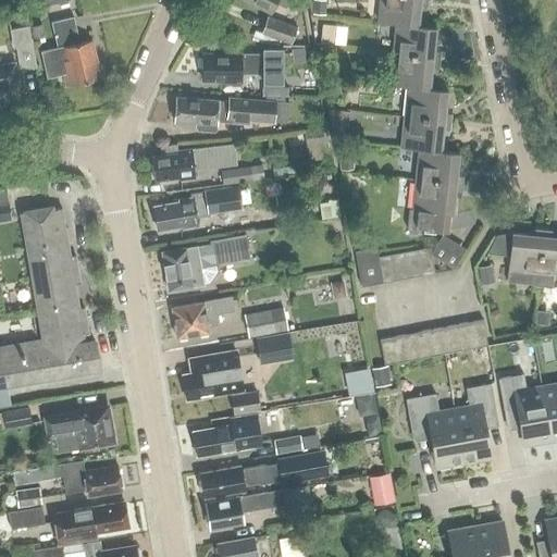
[(244,0),(270,13),(275,1),(286,7),(289,0),(244,0)]
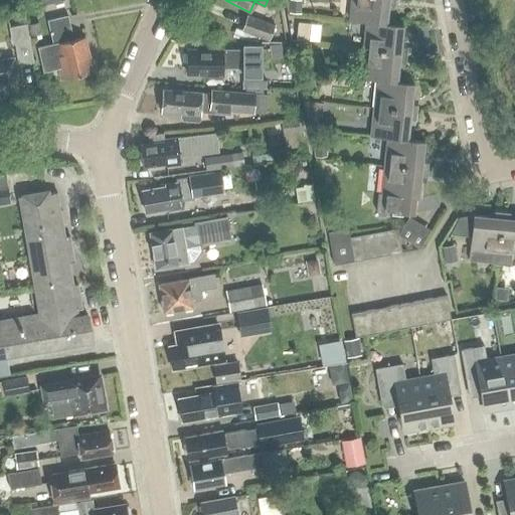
[(297,13),(299,1),(292,0),(290,0),(289,12),(297,13)]
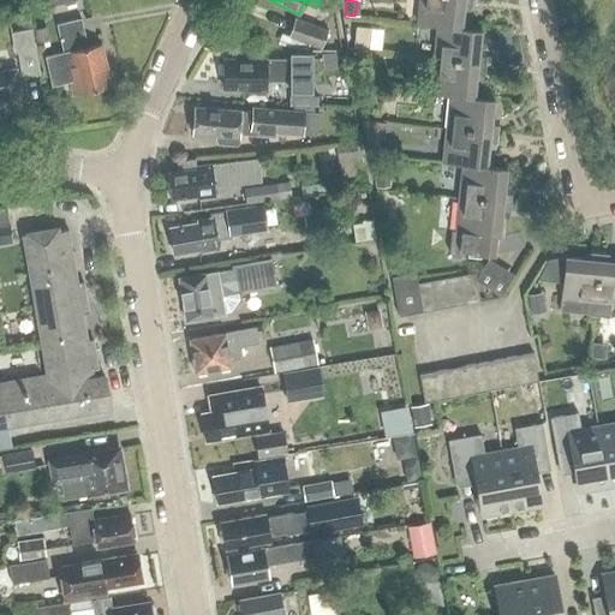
[(471,0),(421,0),(418,23),(439,25),(460,28),(464,5),(471,5),(471,0)]
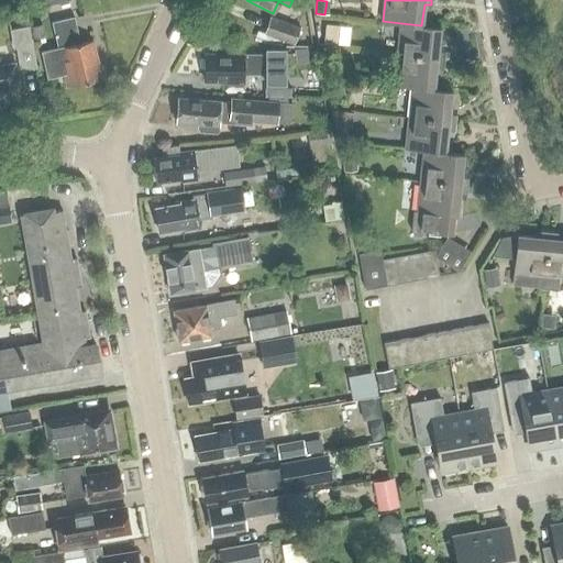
[(300,28),(269,15),(263,33),(294,45),(300,28)]
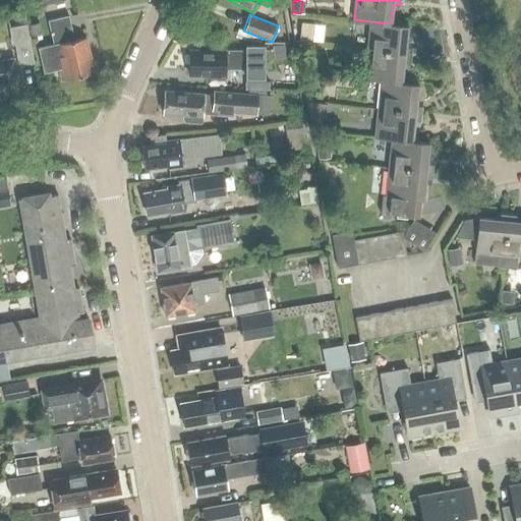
[(88,65),(93,64),(85,38),(74,41),(68,16),(48,21),(53,45),(38,49),(44,73),(59,70),(61,80),(71,78),(71,79),(90,74),(88,65)]
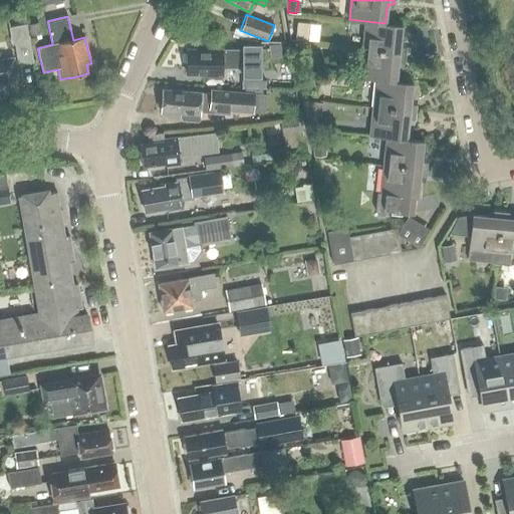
[(309,40),(310,22),(297,21),(296,39),(309,40)]
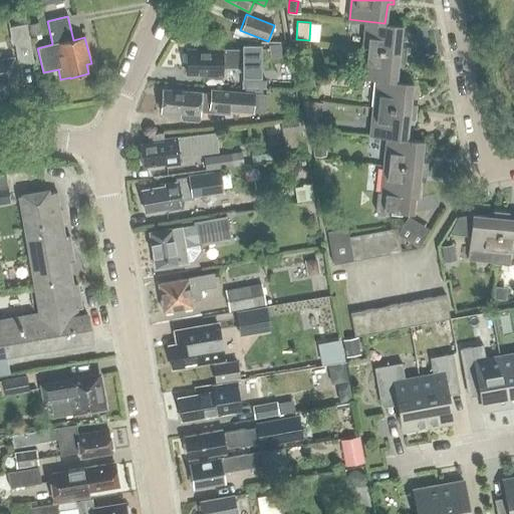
[(403,25),(384,23),(366,21),(363,49),(404,54),(405,46),(400,46),(403,25)]
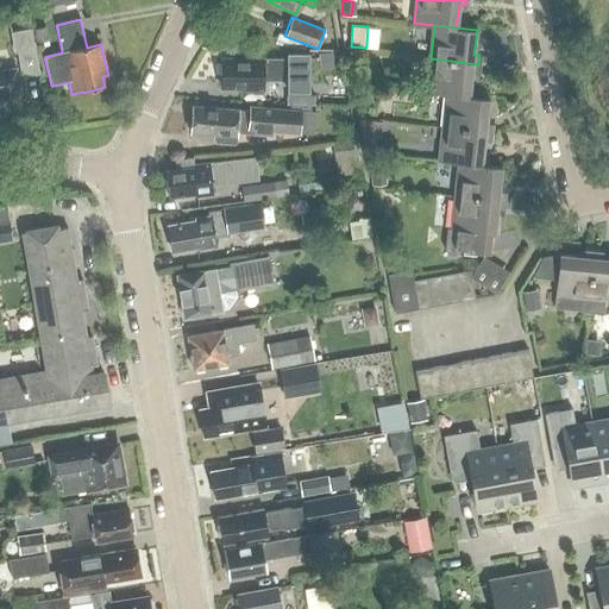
[(50,39),(46,26),(32,29),(36,43),(50,39)]
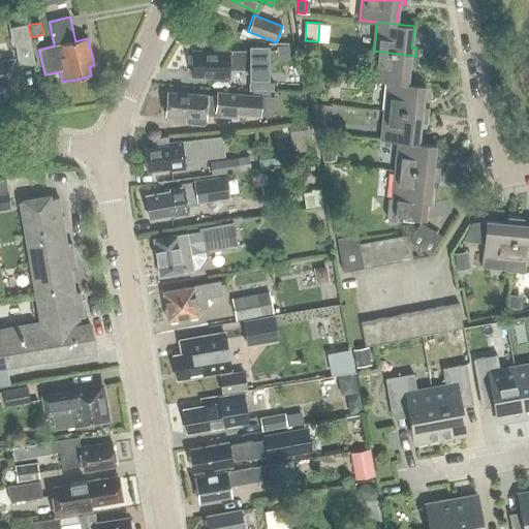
[(16,67),(33,65),(28,24),(10,26),(16,67)]
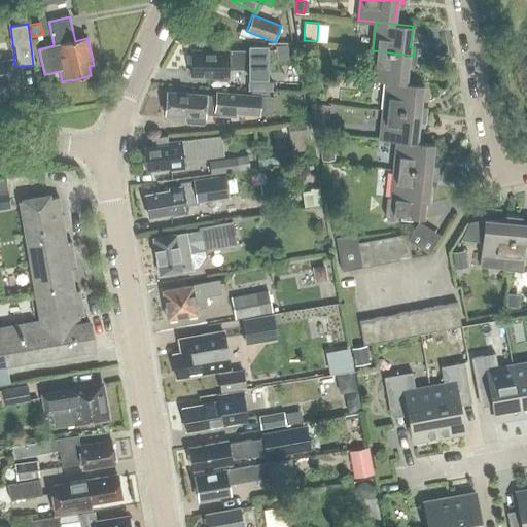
[(248,51),(229,51),(229,50),(229,49),(208,49),(208,53),(191,54),(191,76),(207,76),(207,80),(226,80),(226,71),(230,71),(247,71),(247,78),(267,78),(267,47),(248,47),(248,51)]
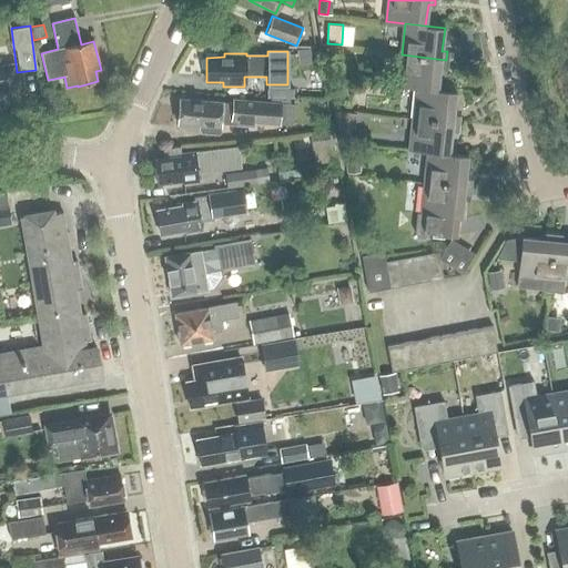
[(446,60),(402,54),(398,85),(416,88),(437,90),(439,69),(445,70),(446,60)]
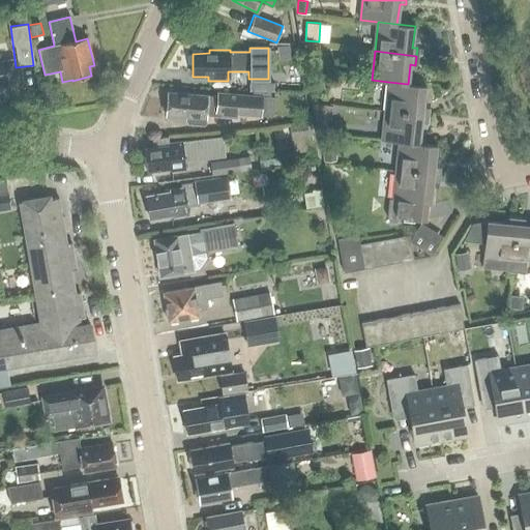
[(326,53),(311,52),(310,63),(325,65),(326,53)]
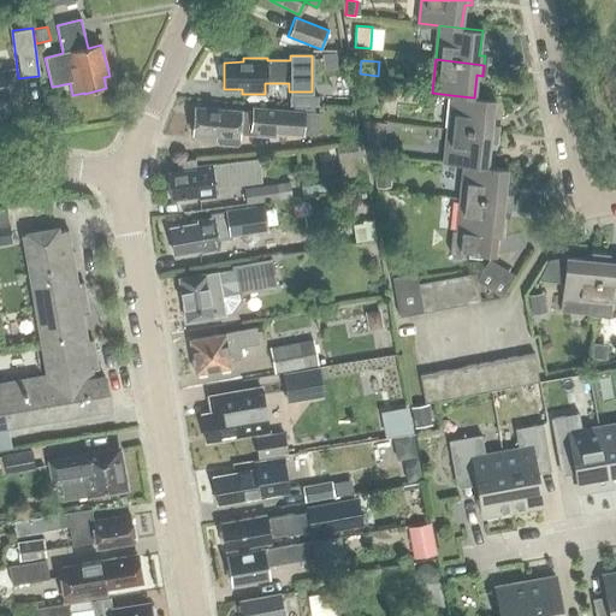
[(0,119),(0,120),(0,119),(0,106),(4,106),(4,107),(22,105),(16,69),(0,71),(0,119)]
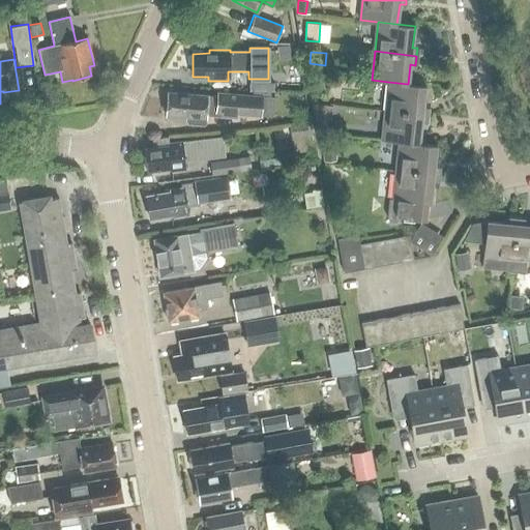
[(315,79),(314,88),(325,89),(322,80),(315,79)]
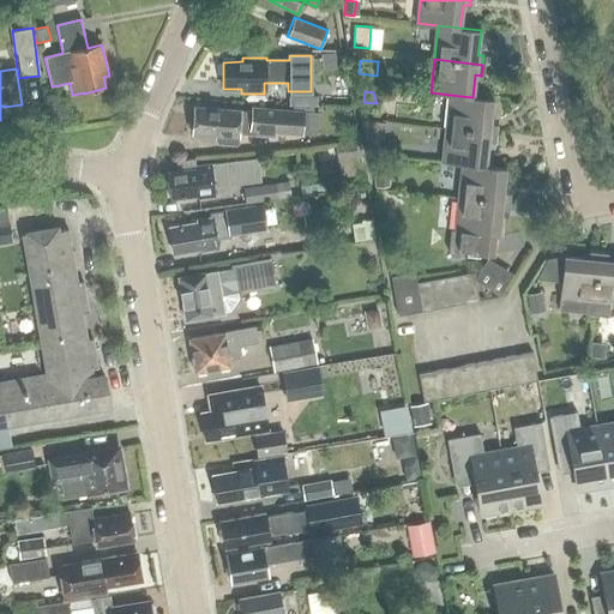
[(450,95),(446,127),(495,133),(497,125),(491,124),(493,100),(473,97),(450,95)]
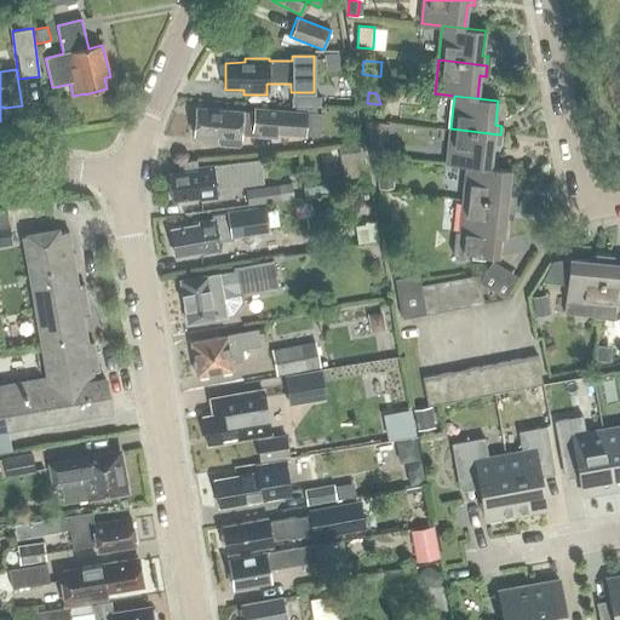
[(195,135),(219,137),(219,141),(222,144),(239,144),(242,142),(242,133),(277,136),(277,131),(305,133),(306,110),(254,107),(254,112),(196,108),(195,135)]
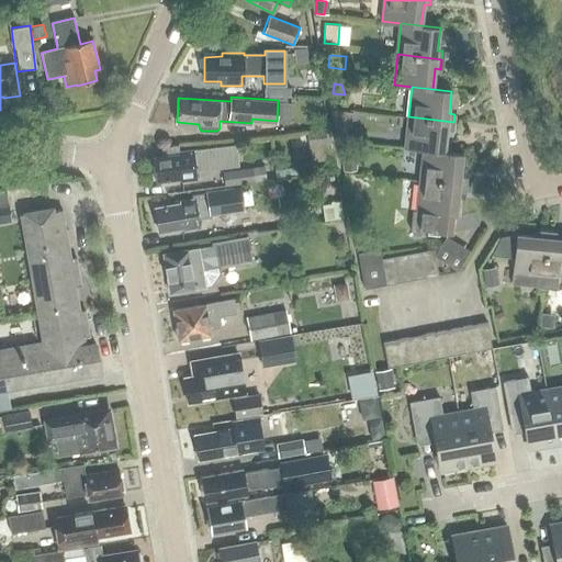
[(453,122),(408,116),(405,147),(423,149),(445,152),(447,131),(452,131),(453,122)]
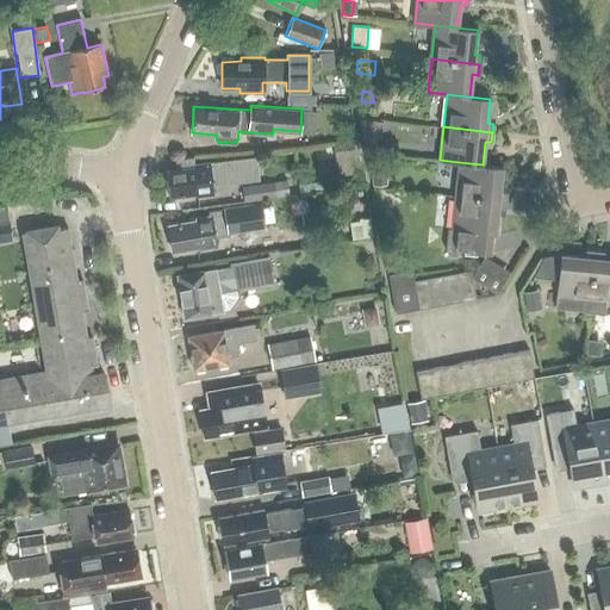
[(380,138),(362,137),(366,154),(379,155),(380,138)]
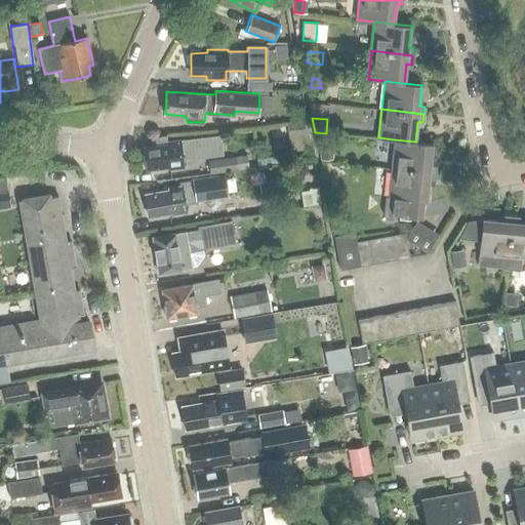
[(306,132),(305,122),(287,124),(290,152),(300,151),(300,154),(290,155),(291,163),(313,160),(309,131),(306,132)]
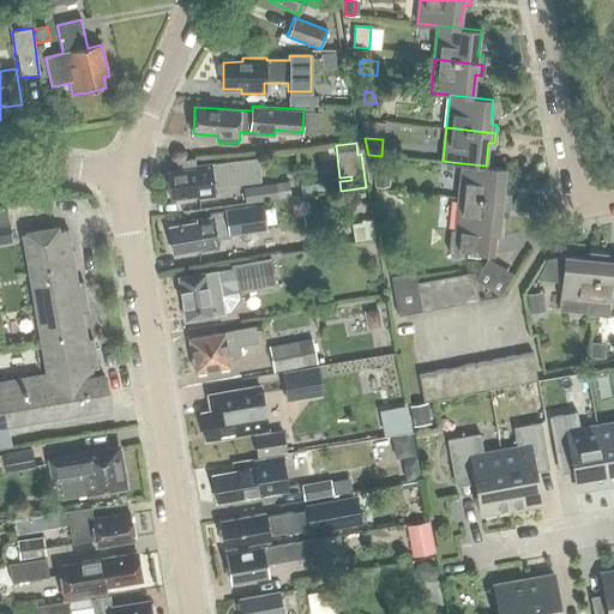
[(215,197),(214,186),(262,180),(259,160),(211,166),(196,168),(196,161),(176,163),(178,172),(168,173),(172,199),(198,197),(198,199),(215,197)]
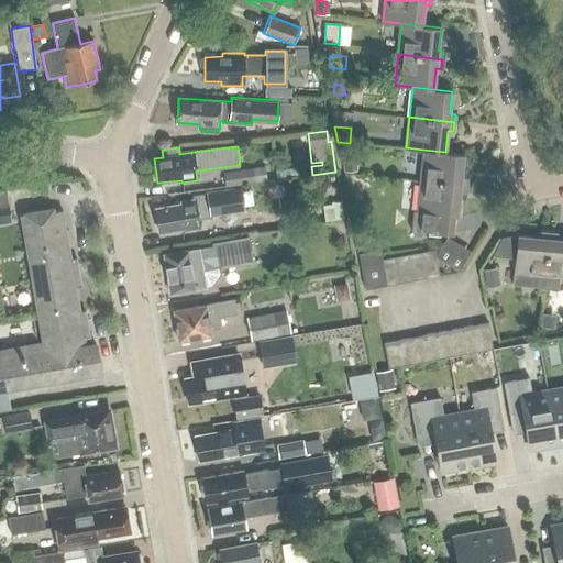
[(464,154),(445,152),(423,150),(420,180),(466,186),(467,177),(461,176),(464,154)]
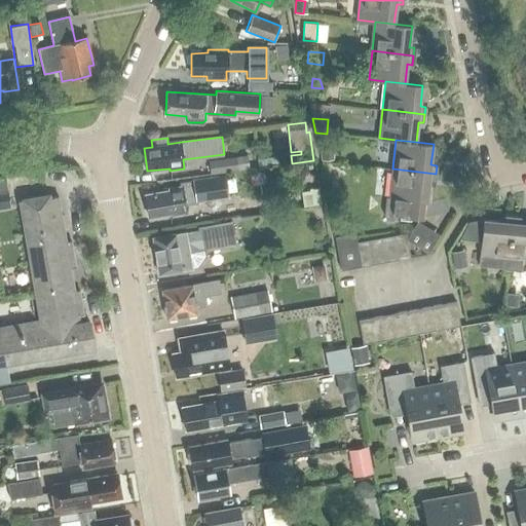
[(334,160),(333,147),(320,147),(321,160),(334,160)]
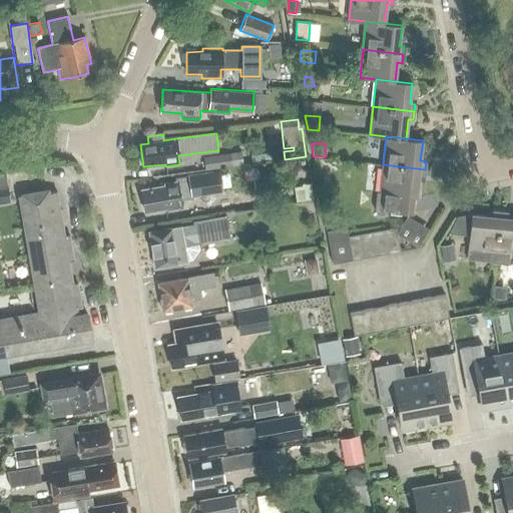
[(250,156),(250,151),(241,152),(242,163),(242,164),(251,163),(250,156)]
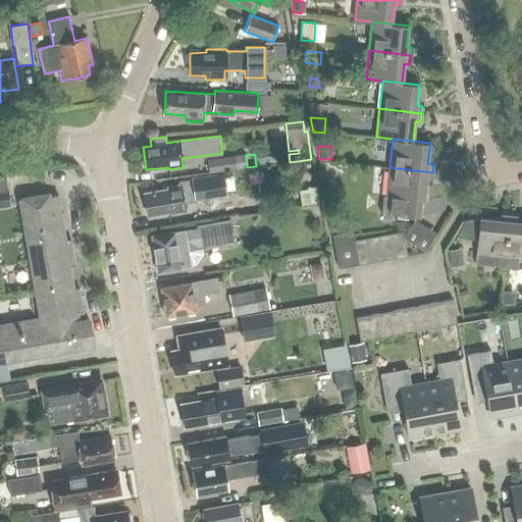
[(246,155),(233,157),(233,156),(226,157),(206,160),(209,172),(227,169),(247,166),(246,155)]
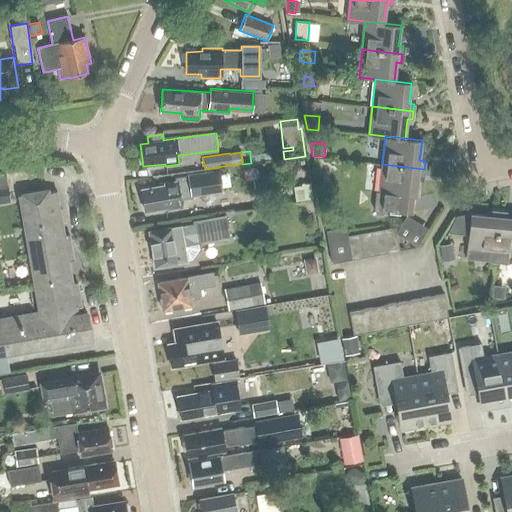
[(374,191),(373,207),(373,208),(373,209),(373,210),(374,211),(374,213),(376,214),(377,214),(378,214),(379,214),(381,214),(382,214),(383,213),(384,212),(385,211),(385,210),(385,209),(411,212),(411,211),(410,211),(412,196),(415,196),(417,176),(423,177),(424,169),(382,164),(379,191),(374,191)]
